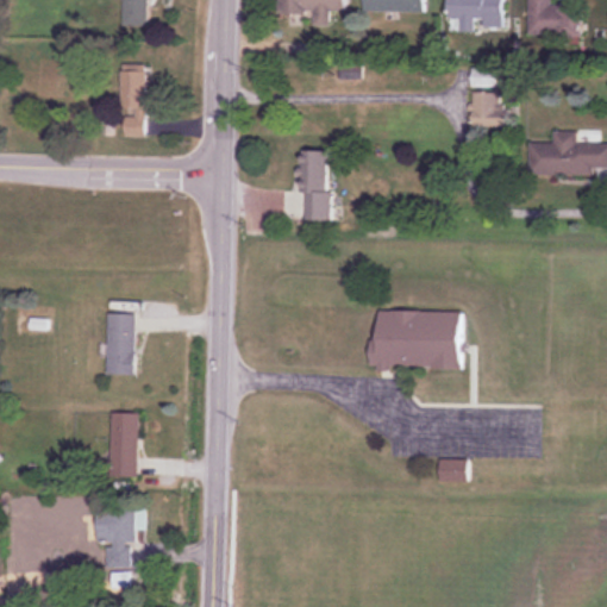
[(121,0),(121,24),(145,24),(145,0),(121,0)]
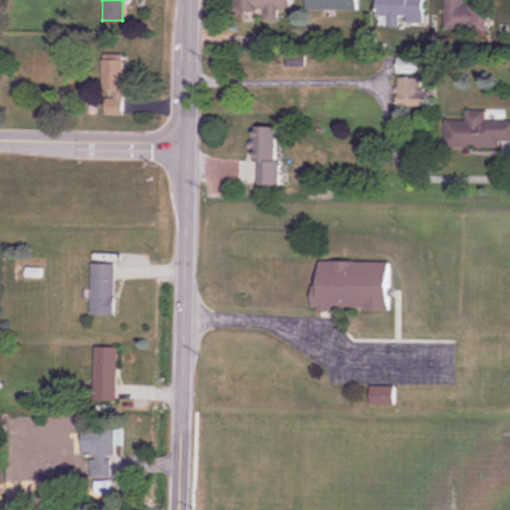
[(263,20),(277,20),(277,8),(289,8),(289,0),(233,0),(233,10),(263,11),(263,20)]
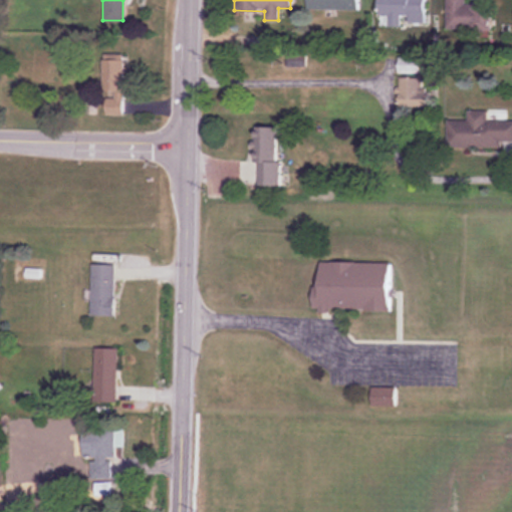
[(356,9),(356,0),(305,0),(306,8),(356,9)]
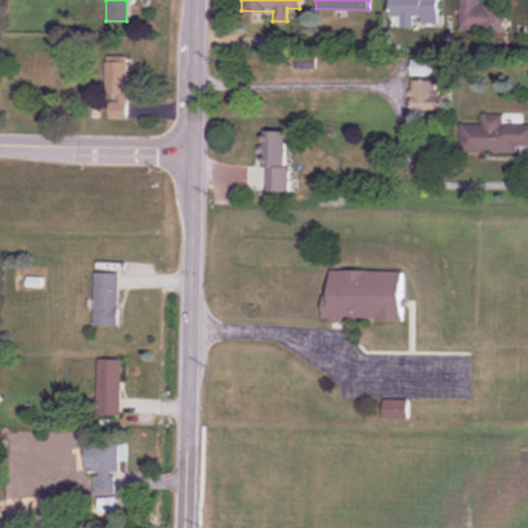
[(388,0),(389,15),(398,15),(398,26),(411,26),(411,15),(437,15),(436,0),(388,0)]
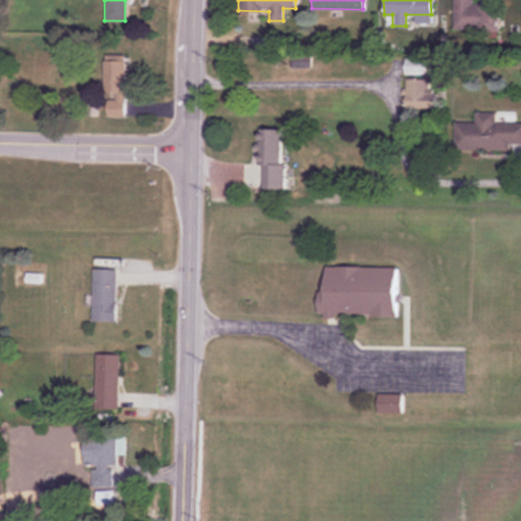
[(453,0),(453,29),(499,29),(499,4),(473,4),(472,0),(453,0)]
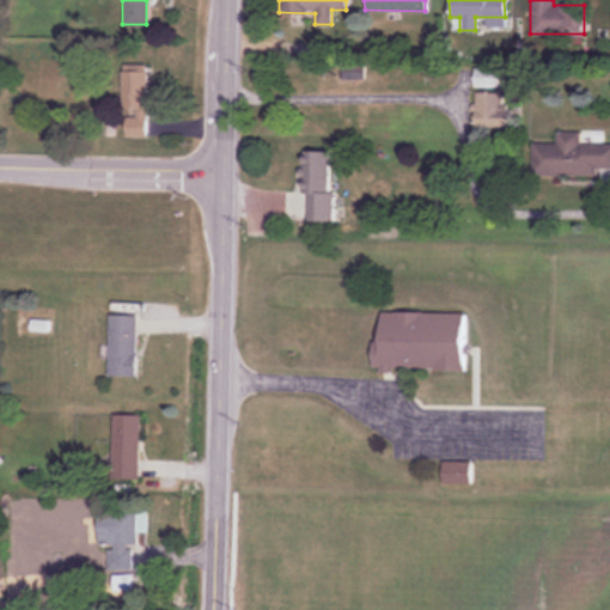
[(147,135),(147,62),(122,62),(122,135),(147,135)]
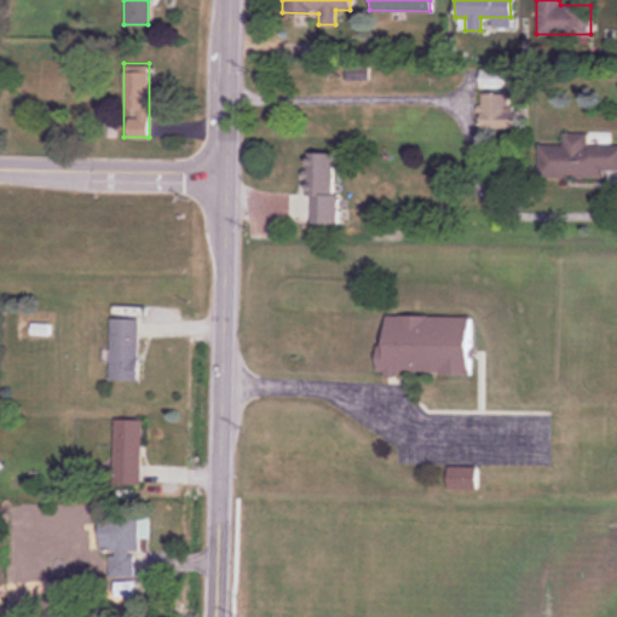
[(477,91),(477,127),(509,127),(509,91),(477,91)]
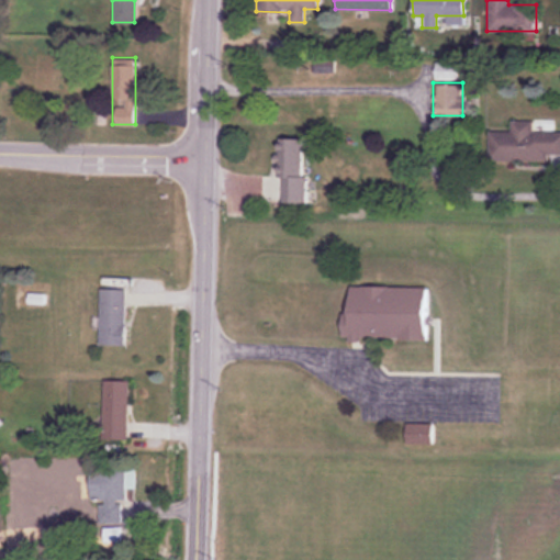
[(510,131),(488,131),(488,159),(559,158),(559,130),(532,131),(532,120),(510,120),(510,131)]
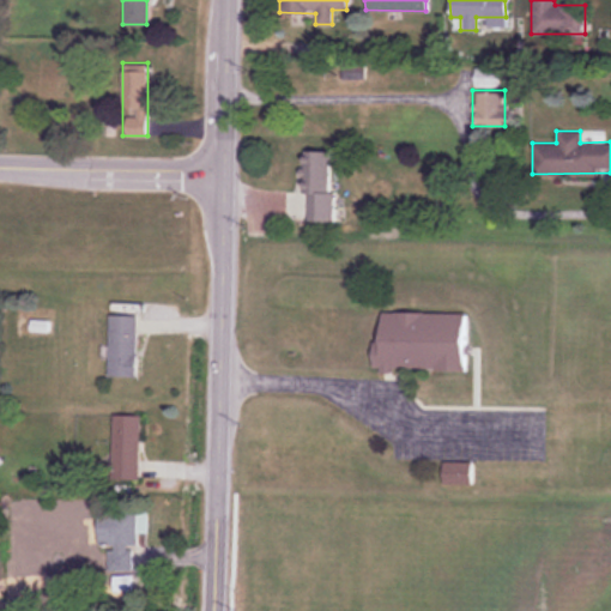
[(303,221),(331,221),(331,151),(304,151),(303,221)]
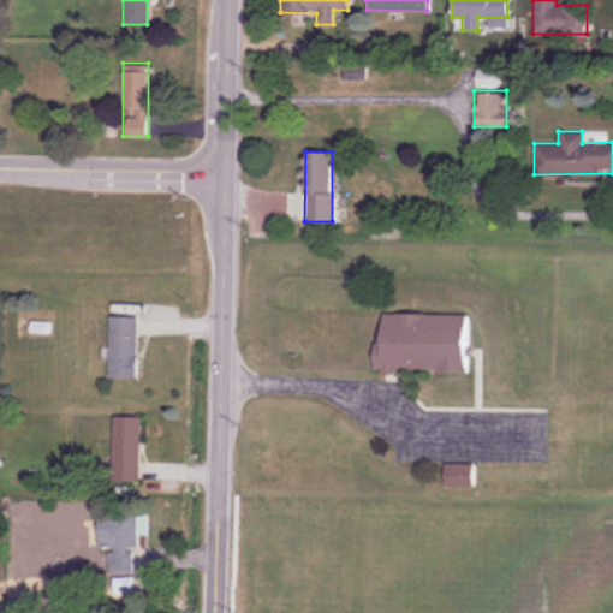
[(378,310),(376,368),(465,369),(465,311),(378,310)]
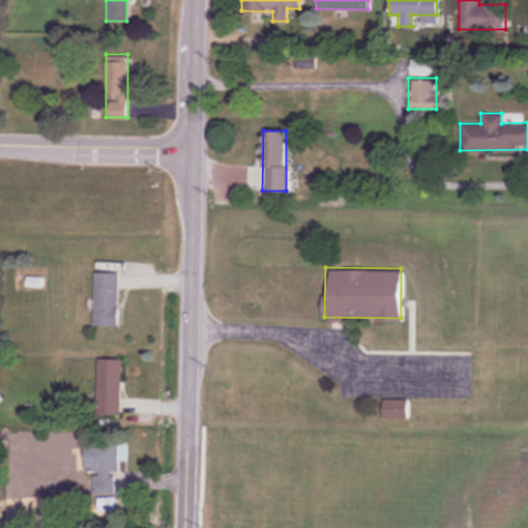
[(117,270),(93,270),(93,323),(117,323),(117,270)]
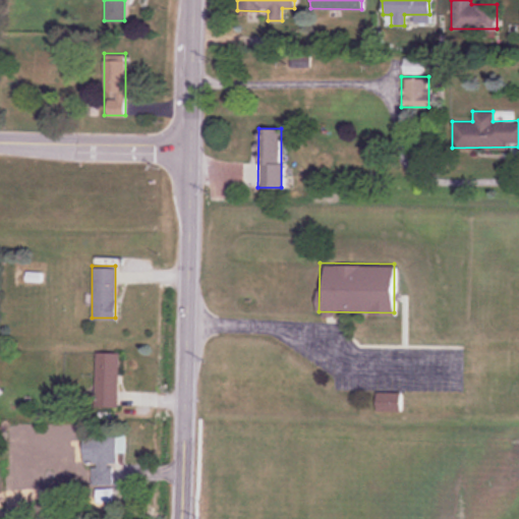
[(117,405),(117,350),(94,350),(94,405),(117,405)]
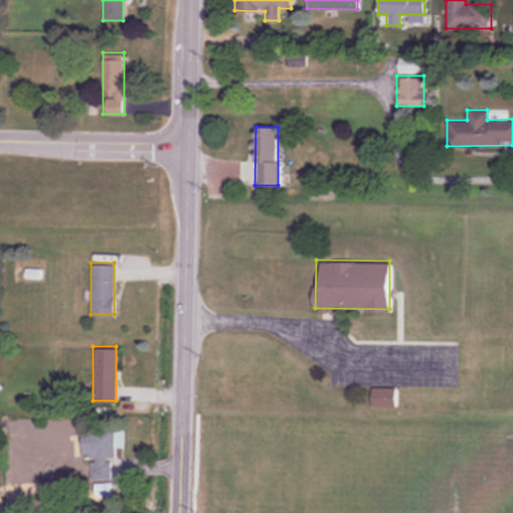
[(394,385),(370,385),(370,404),(394,404),(394,385)]
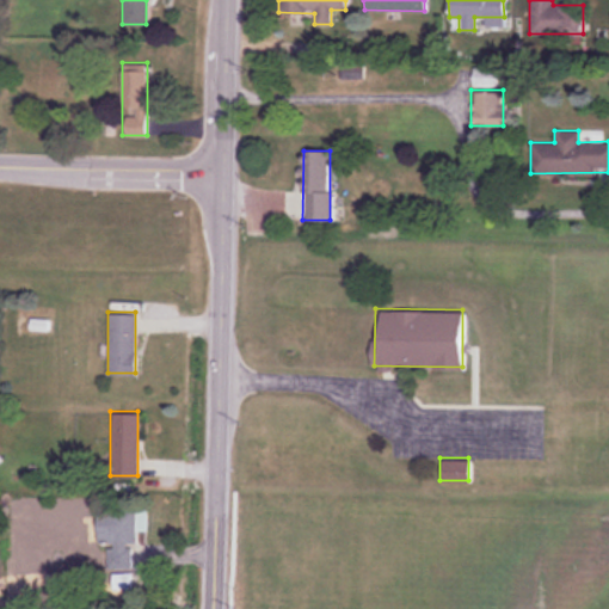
[(131,509),(96,509),(97,541),(105,541),(105,566),(133,566),(131,509)]
